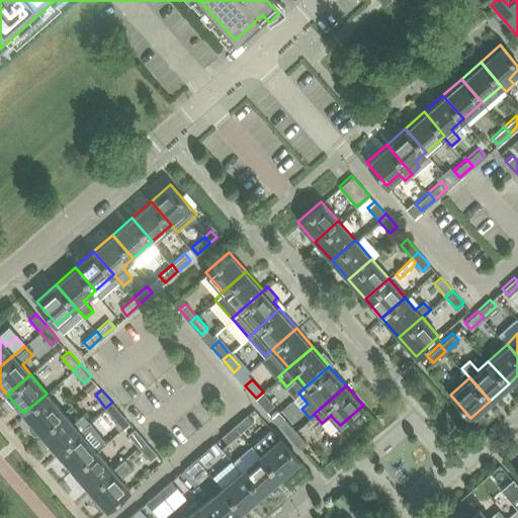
[(263,392),(256,398),(268,411),(274,405),(263,392)]
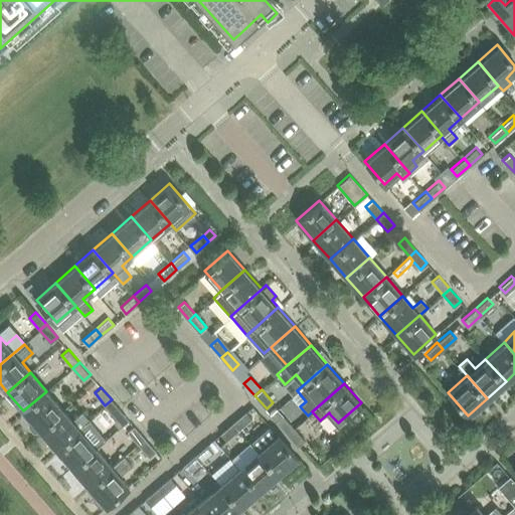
[(39,430),(40,430),(62,409),(46,391),(23,410),(31,419),(29,422),(28,425),(33,432),(37,432),(39,430)]
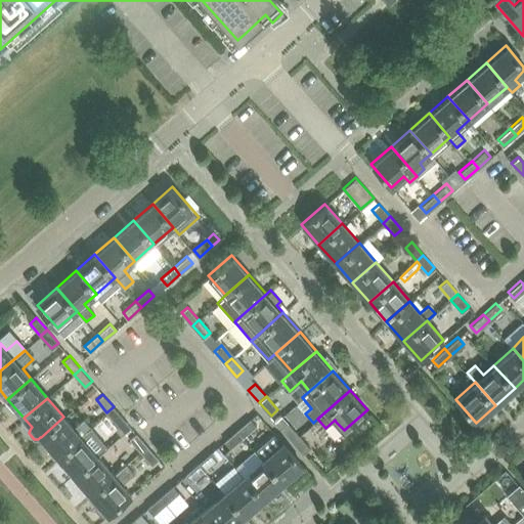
[(114,406),(106,412),(118,425),(125,420),(114,406)]
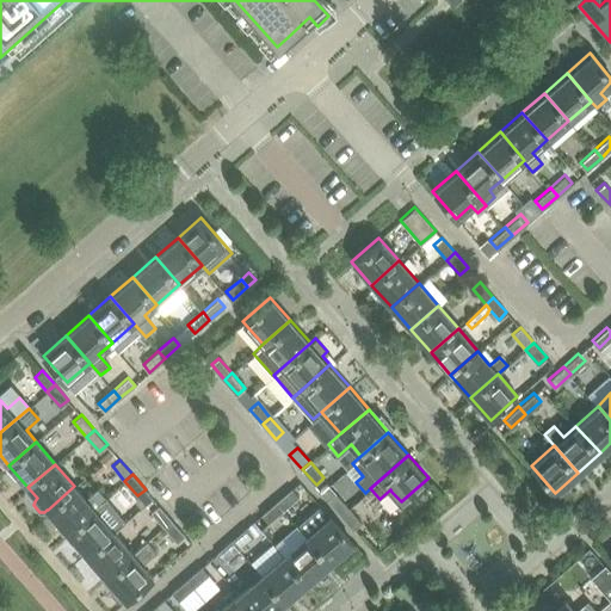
[(48,510),(67,532),(106,499),(98,489),(86,500),(74,486),(48,510)]
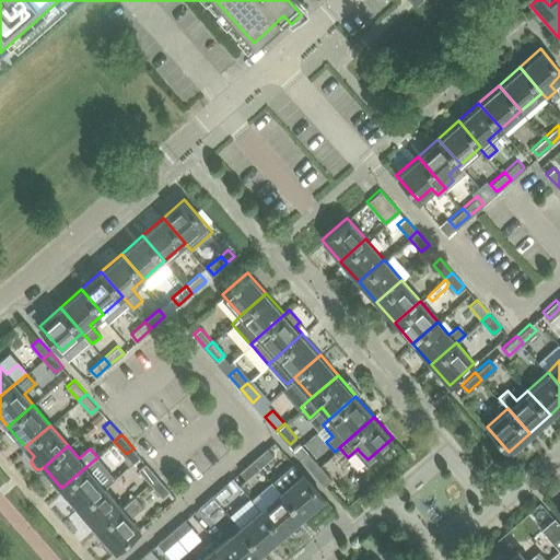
[(268,446),(254,458),(260,466),(275,454),(268,446)]
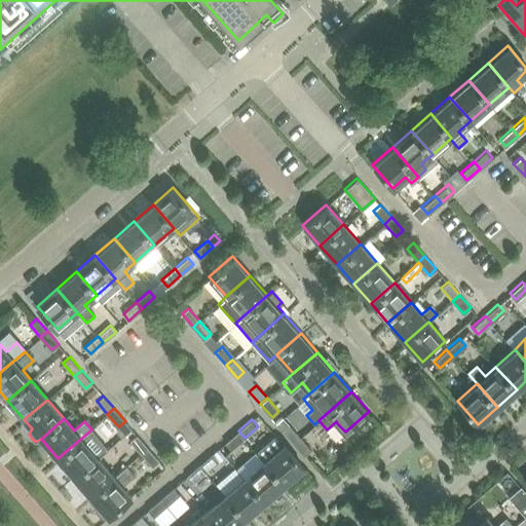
[(284,429),(294,443),(301,437),(290,424),(284,429)]
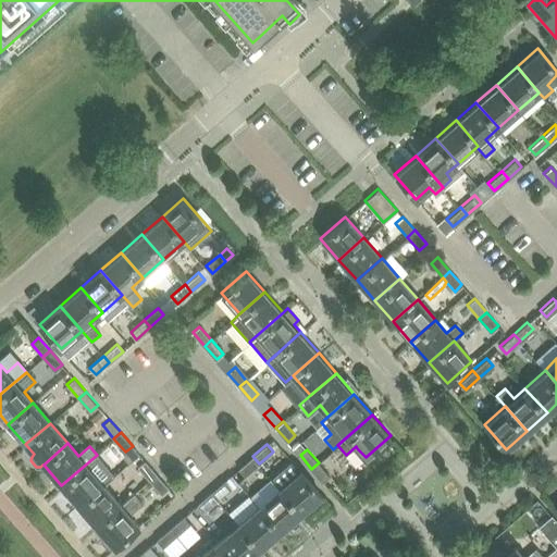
[(61,485),(78,506),(103,484),(95,474),(106,465),(97,455),(61,485)]
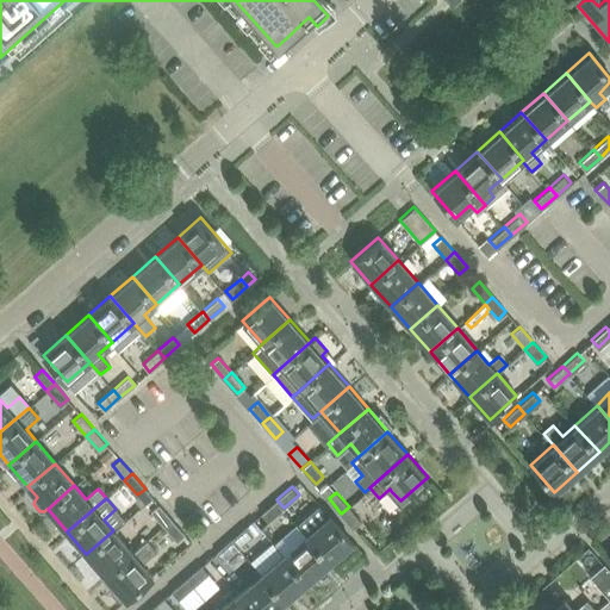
[(284,508),(277,499),(262,512),(269,521),(284,508)]
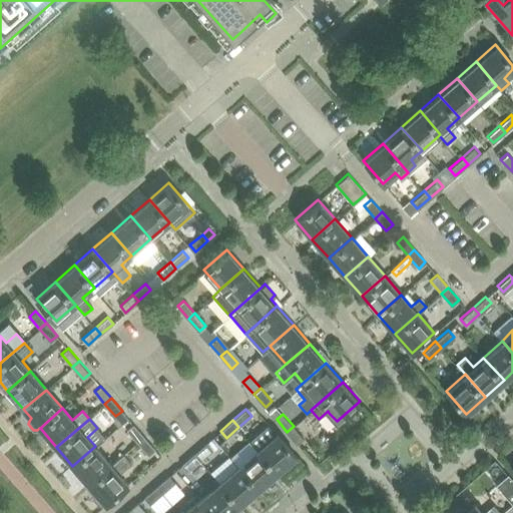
[(126,429),(137,442),(144,436),(133,423),(126,429)]
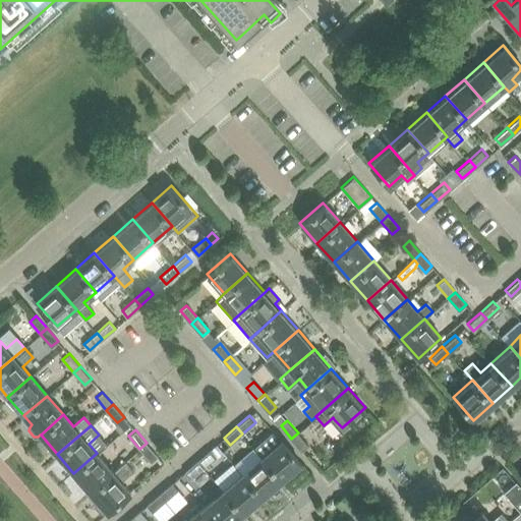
[(274,430),(253,448),(261,457),(262,456),(282,479),(301,462),(281,439),(274,430)]
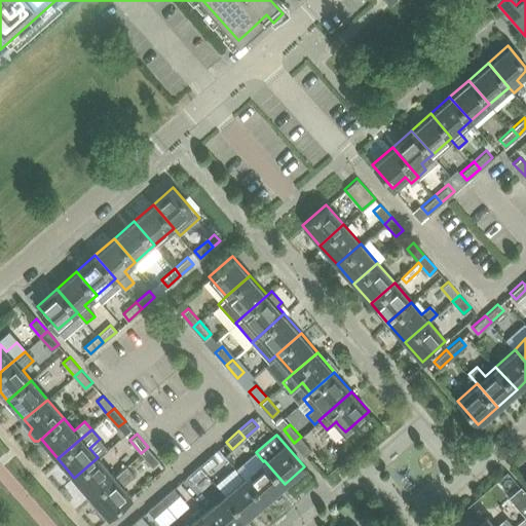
[(301,437),(294,443),(305,455),(311,449),(301,437)]
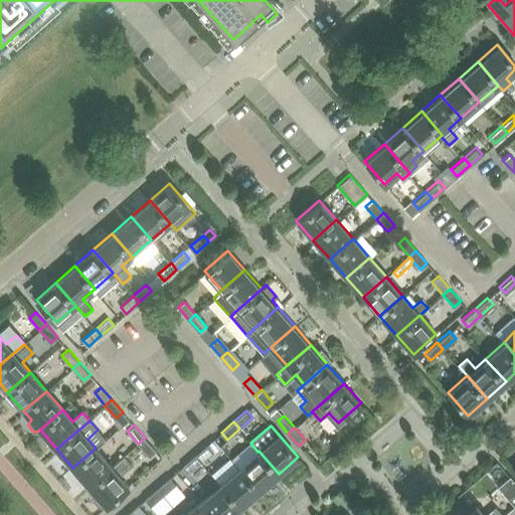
[(145,438),(138,444),(149,456),(156,450),(145,438)]
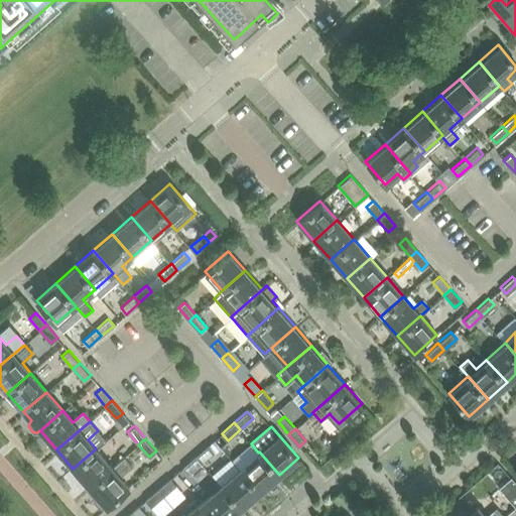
[(209,444),(196,456),(202,463),(215,452),(209,444)]
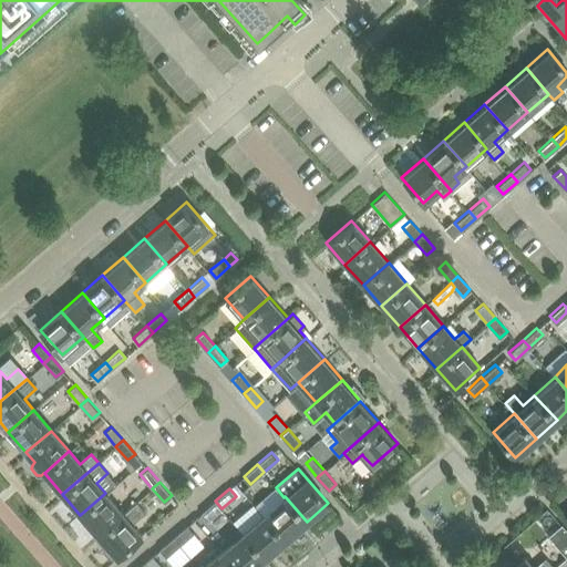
[(80,515),(98,535),(123,513),(105,493),(80,515)]
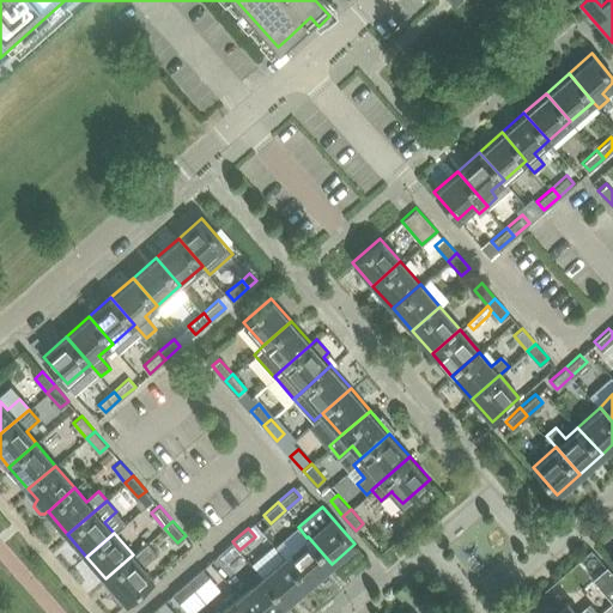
[(308,536),(285,556),(309,583),(332,564),(308,536)]
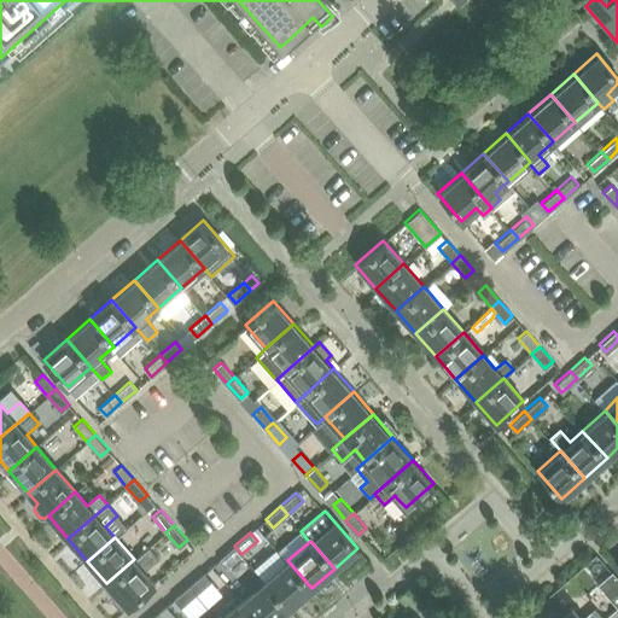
[(242,554),(234,546),(220,559),(227,567),(242,554)]
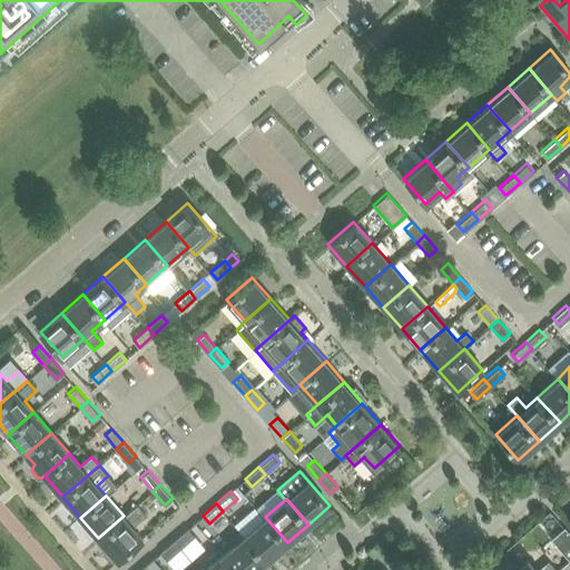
[(124,516),(98,538),(107,548),(105,550),(104,553),(109,560),(114,560),(116,559),(117,560),(143,538),(134,527),(145,517),(136,505),(124,516)]
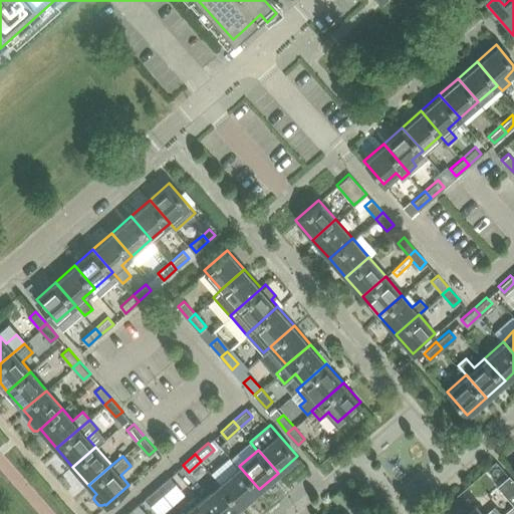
[(239,466),(220,483),(240,506),(259,489),(239,466)]
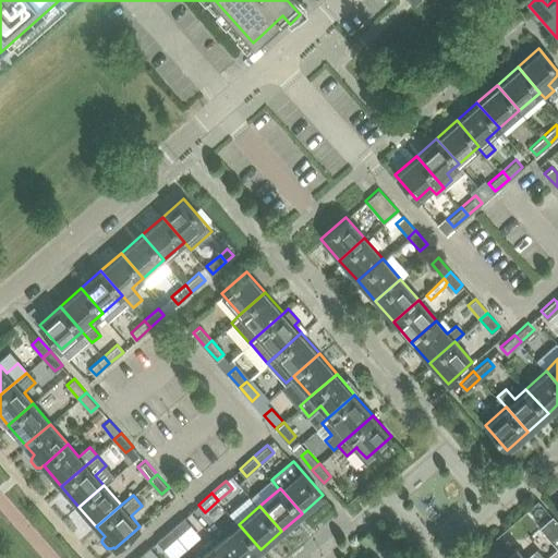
[(184,517),(171,529),(178,536),(191,524),(184,517)]
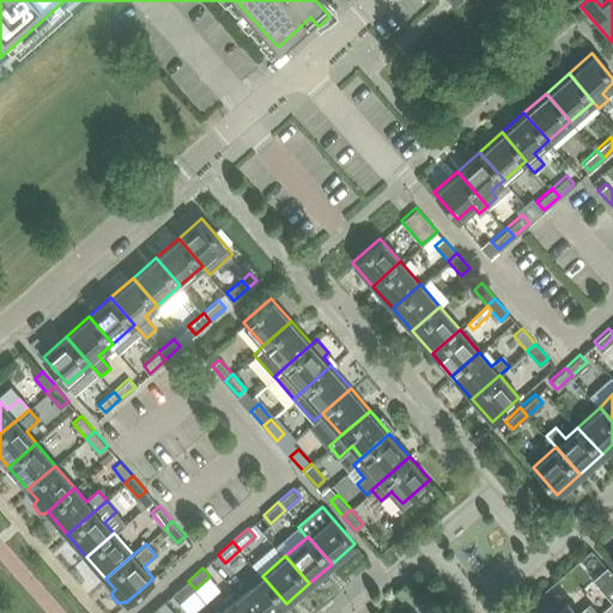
[(607,568),(592,581),(612,604),(612,601),(612,575),(607,568)]
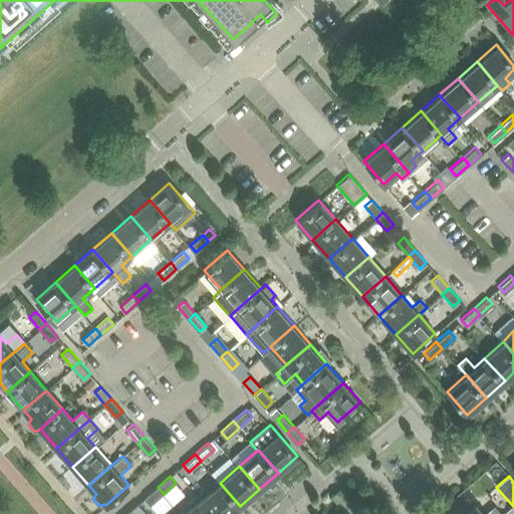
[(210,491),(201,499),(214,513),(230,513),(240,506),(220,483),(217,479),(207,487),(210,491)]
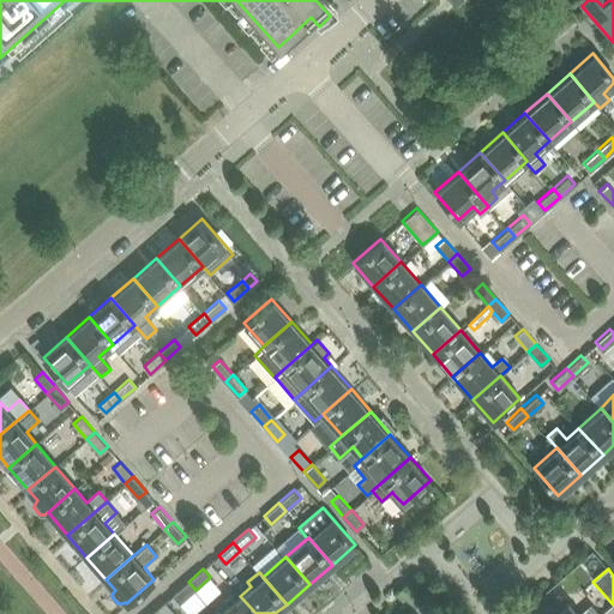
[(196,590),(188,582),(173,595),(180,603),(196,590)]
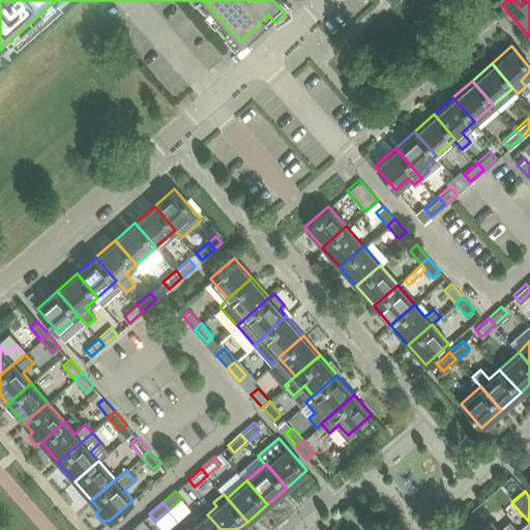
[(221,529),(207,514),(189,529),(221,529)]
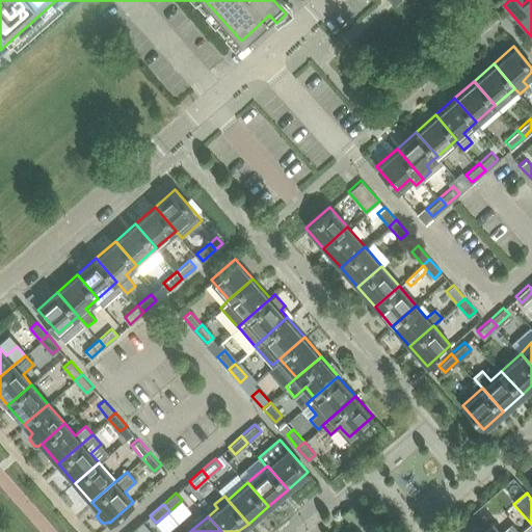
[(143,521),(130,531),(144,531),(150,528),(143,521)]
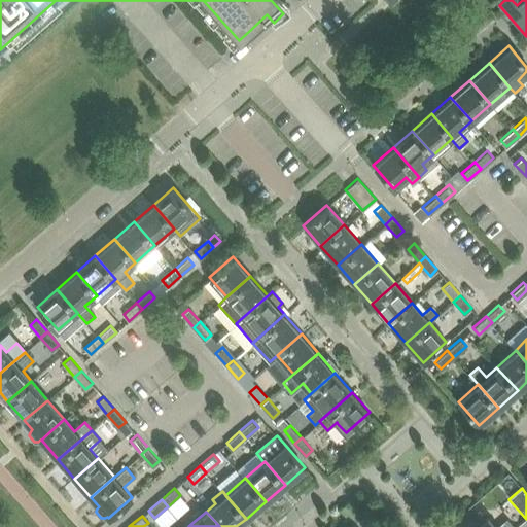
[(476,526),(513,526),(506,520),(497,526),(496,526),(488,517),(476,526)]
